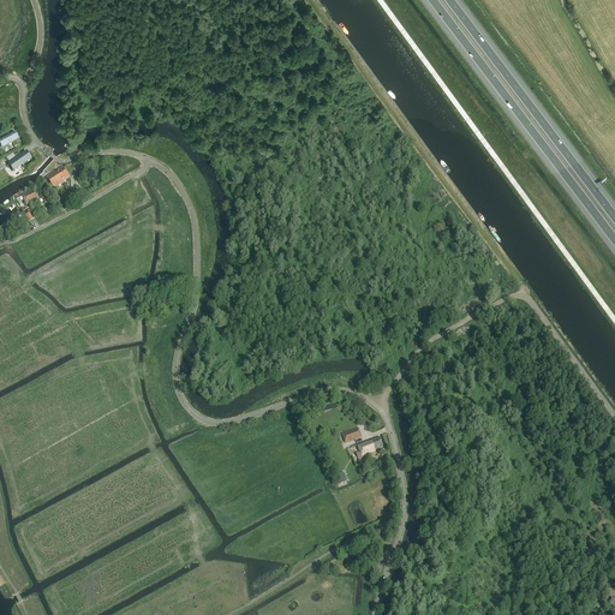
[(16,133),(0,141),(0,148),(1,150),(19,139),(16,133)]
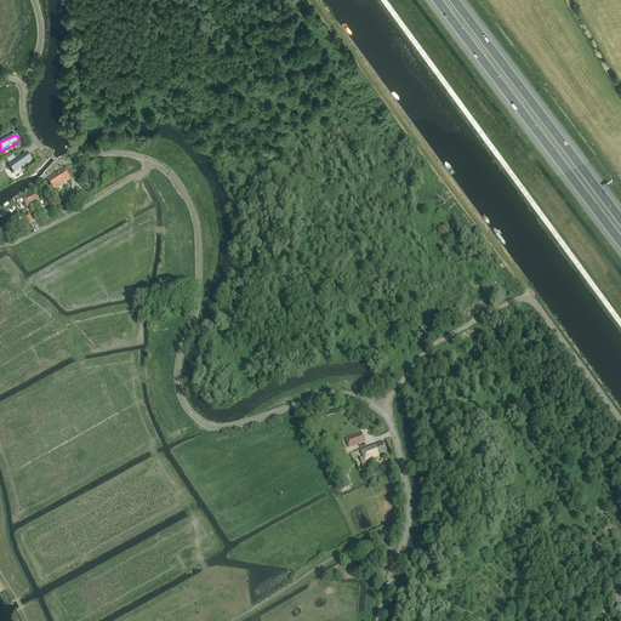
[(13,172),(30,161),(29,161),(32,160),(27,154),(26,155),(10,166),(13,172)]
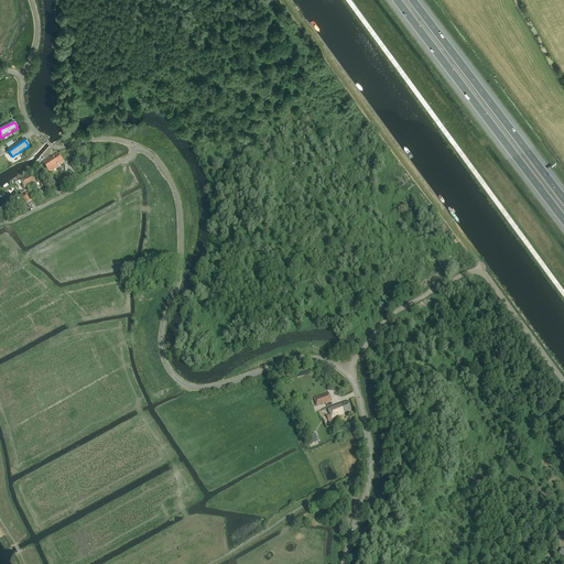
[(51,159),(50,158),(42,163),(50,174),(57,169),(56,166),(63,162),(57,154),(51,159)]
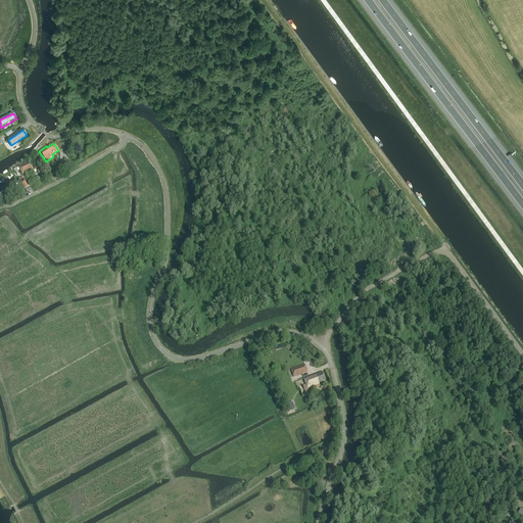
[(29,161),(18,167),(22,174),(33,169),(29,161)]
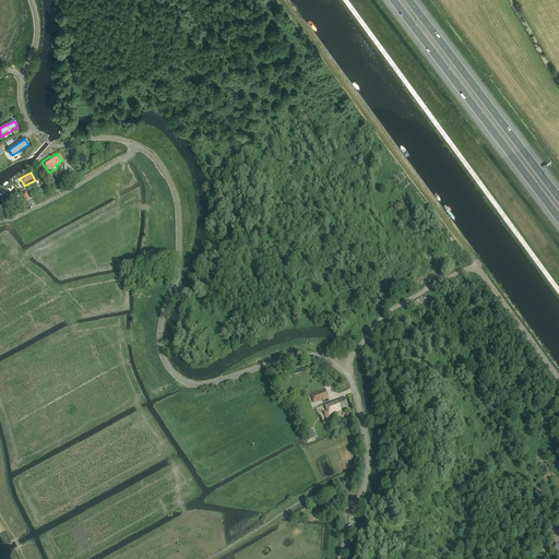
[(61,178),(64,183),(71,180),(68,174),(61,178)]
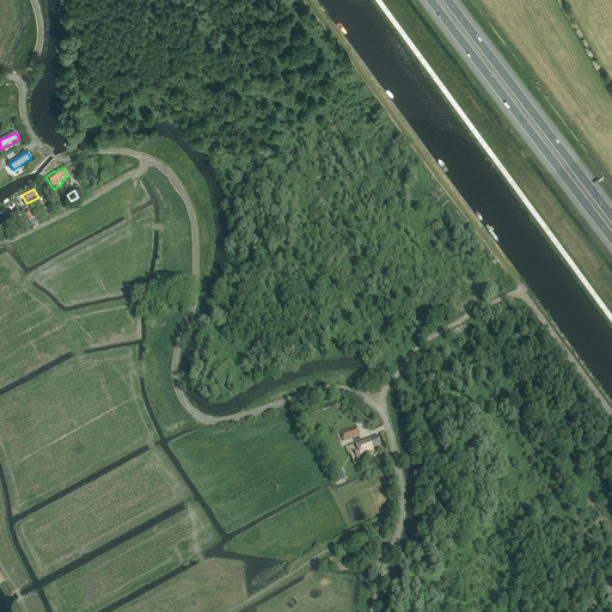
[(34,219),(28,208),(23,212),(29,221),(34,219)]
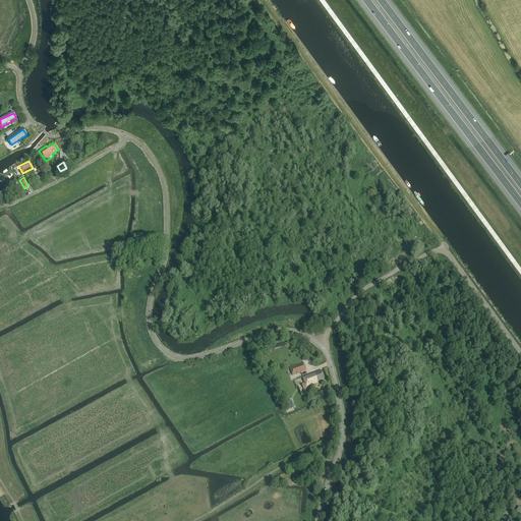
[(15,192),(22,188),(19,184),(12,189),(15,192)]
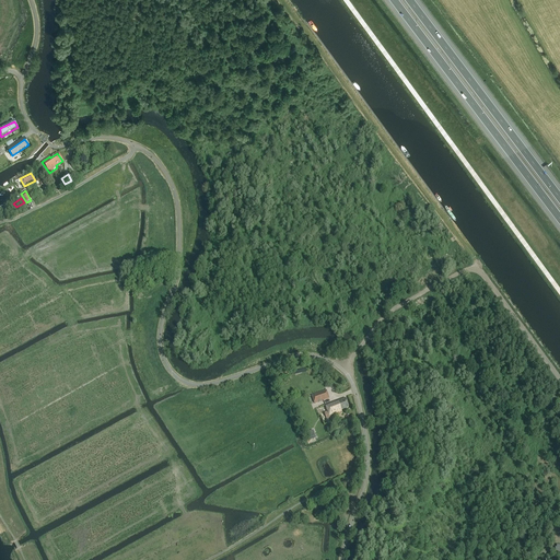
[(315,404),(329,399),(326,391),(312,396),(315,404)]
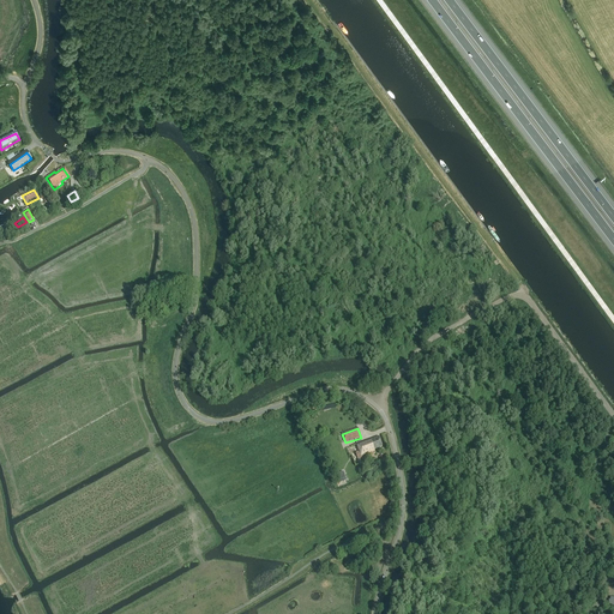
[(357,444),(360,451),(355,453),(359,459),(375,453),(374,450),(383,447),(379,437),(368,441),(368,440),(357,444)]
